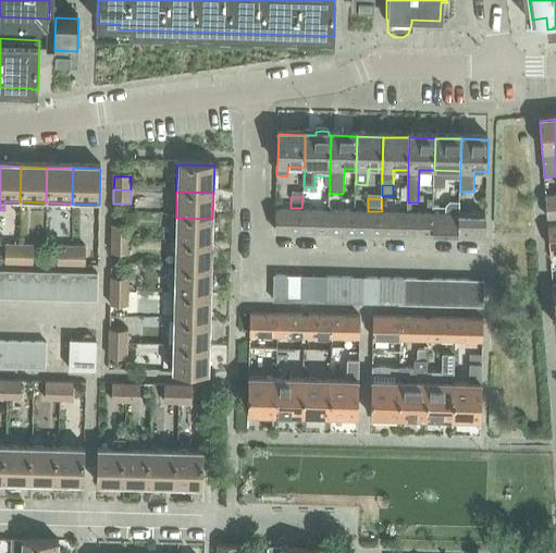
[(555,198),(545,199),(547,222),(555,220),(555,198)]
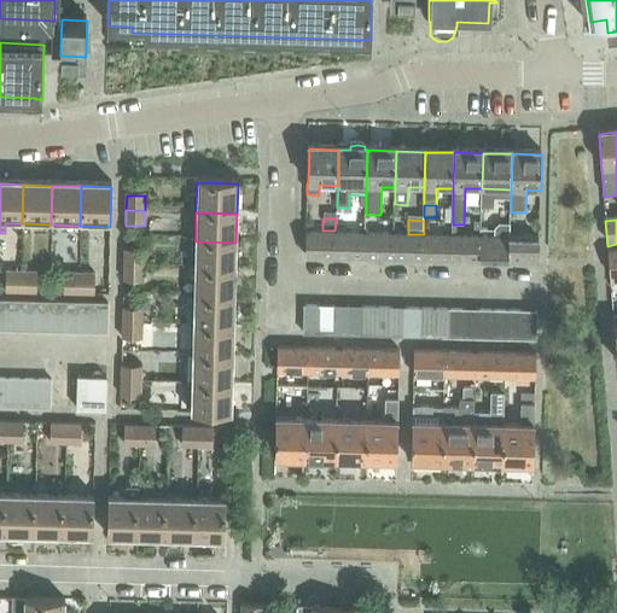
[(500,221),(500,234),(510,235),(511,222),(500,221)]
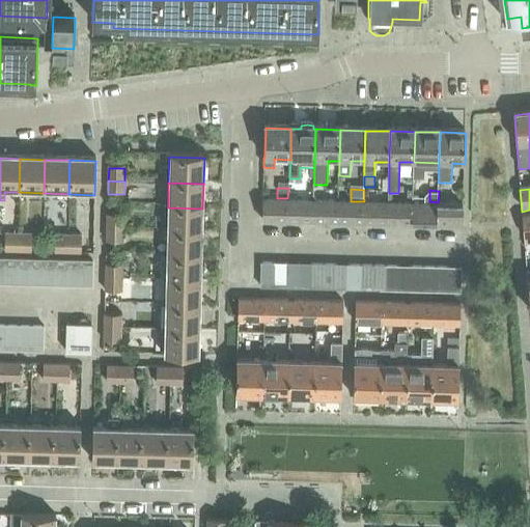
[(262,223),(288,224),(289,202),(262,202),(262,223)]
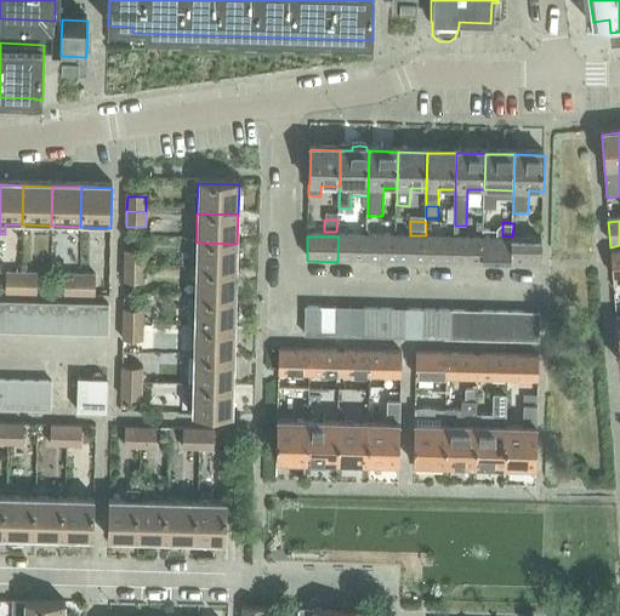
[(362,262),(369,262),(370,237),(362,237),(339,237),(337,262),(362,262)]
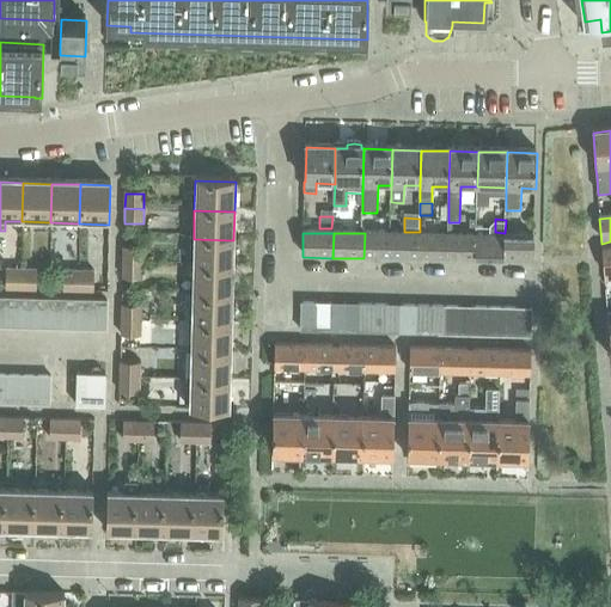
[(364,258),(390,259),(391,234),(365,233),(364,258)]
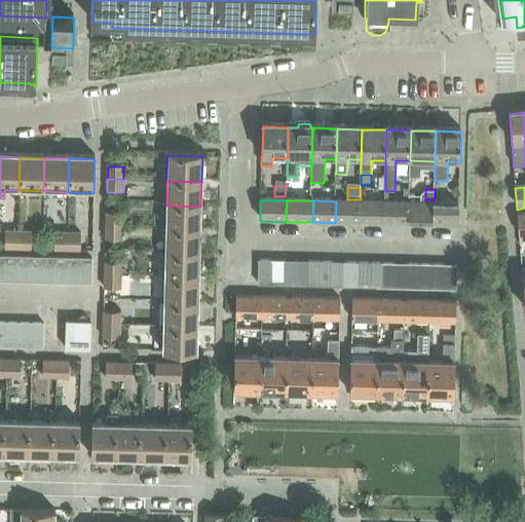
[(355,223),(362,223),(363,202),(336,201),(335,223),(355,223)]
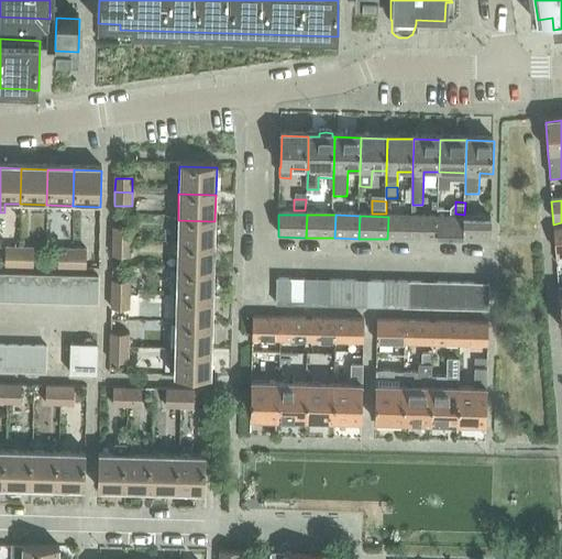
[(387,239),(411,240),(411,218),(388,217),(387,239)]
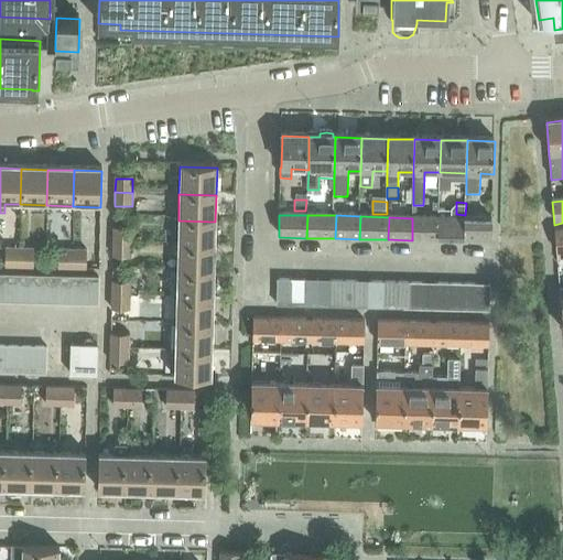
[(433,241),(441,240),(442,218),(434,218),(412,218),(412,240),(433,241)]
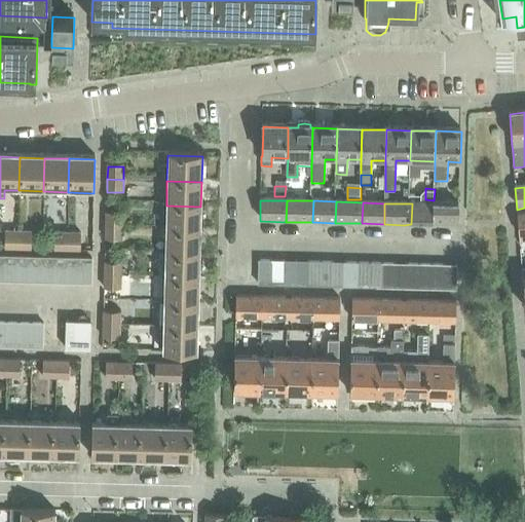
[(411,224),(434,225),(434,204),(412,203),(411,224)]
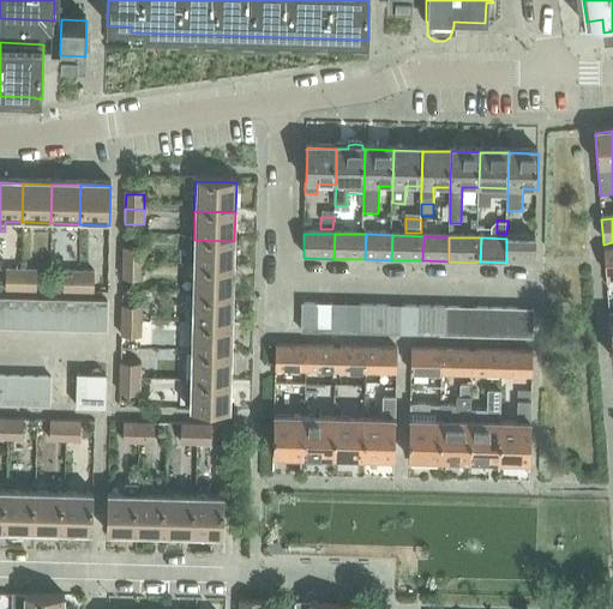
[(506,239),(506,263),(534,264),(535,240),(506,239)]
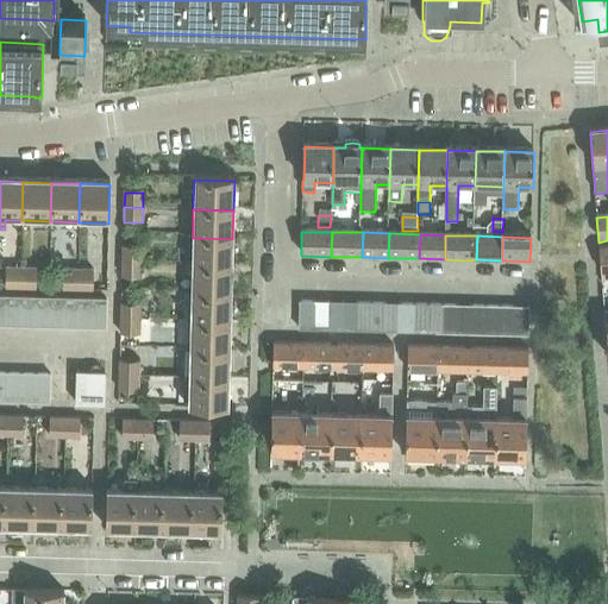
[(193,238),(192,266),(231,268),(232,239),(193,238)]
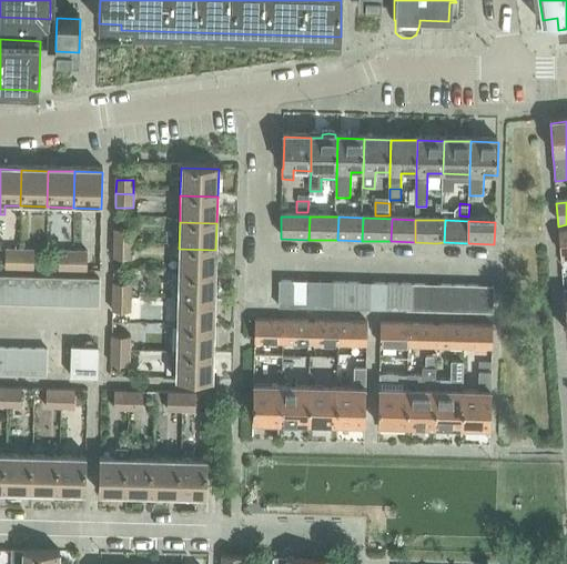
[(114,233),(114,247),(132,248),(132,233),(114,233)]
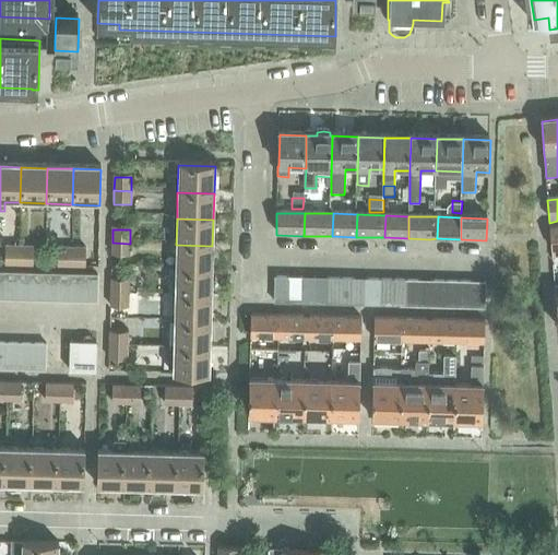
[(130,244),(113,243),(113,257),(130,257),(130,244)]
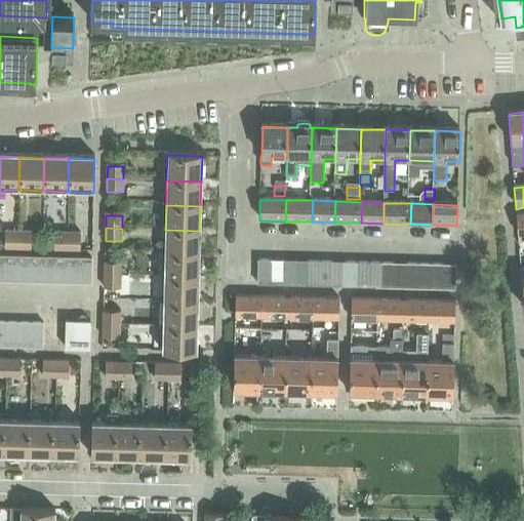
[(165,230),(164,254),(199,255),(199,231),(165,230)]
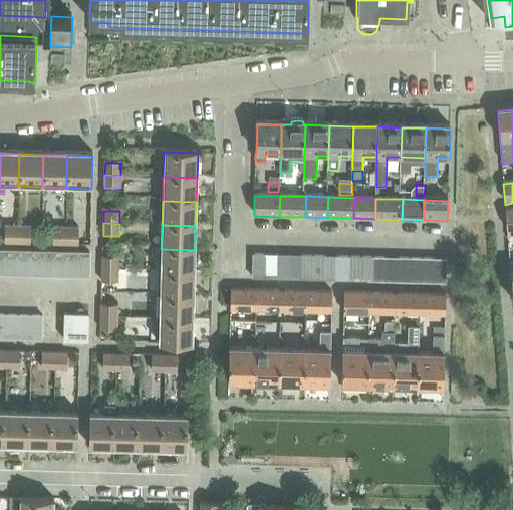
[(5,246),(17,246),(18,229),(6,229),(5,246)]
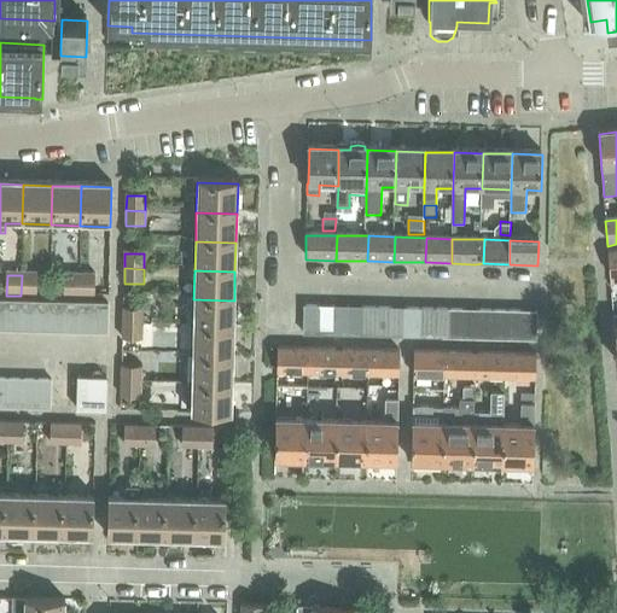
[(22,275),(21,296),(35,296),(36,275),(22,275)]
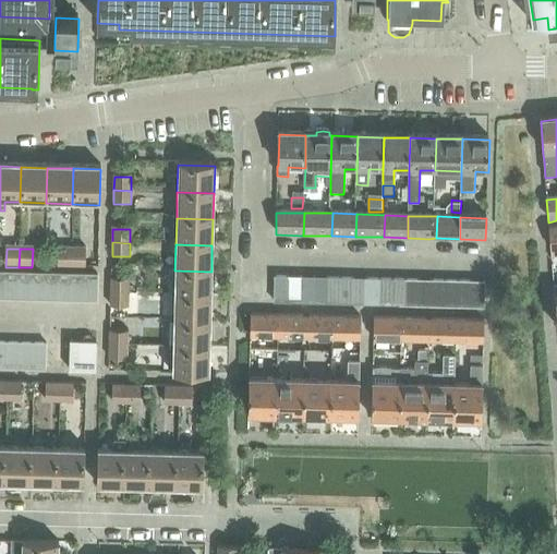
[(58,268),(71,268),(72,250),(59,250),(58,268)]
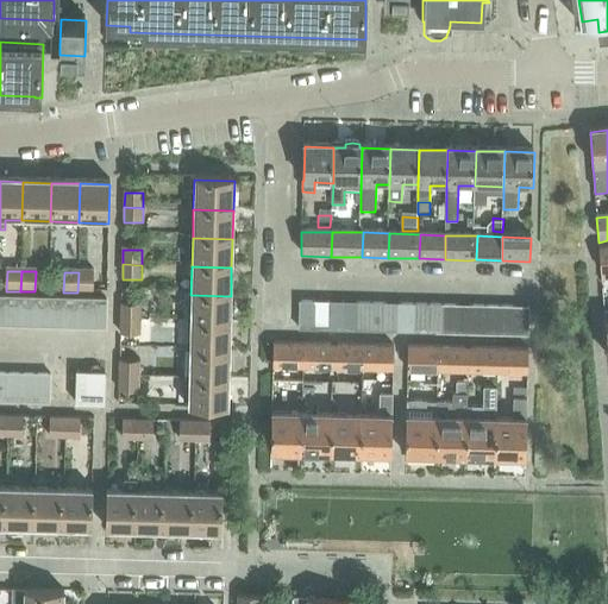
[(79,272),(77,293),(93,293),(93,272),(79,272)]
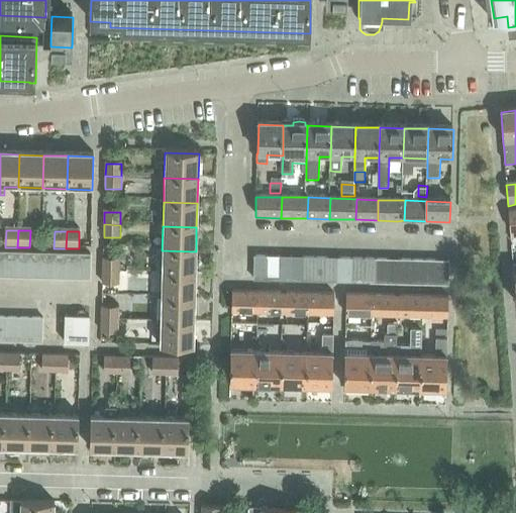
[(162,250),(162,274),(195,275),(196,251),(162,250)]
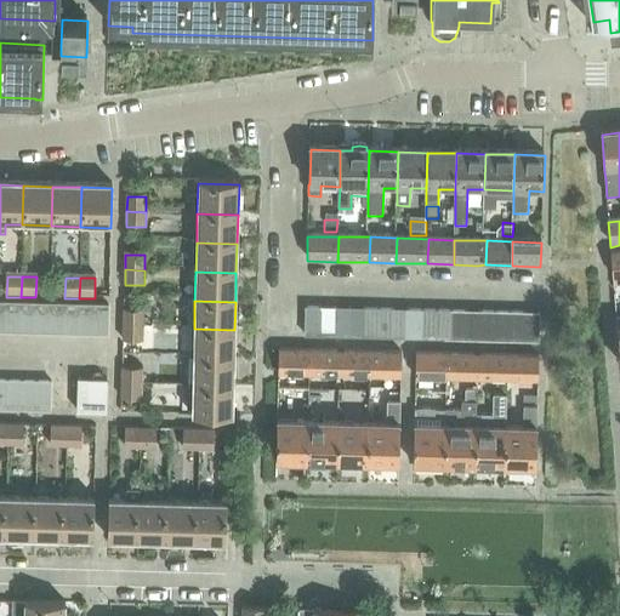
[(0,336),(108,338),(109,308),(0,306),(0,336)]
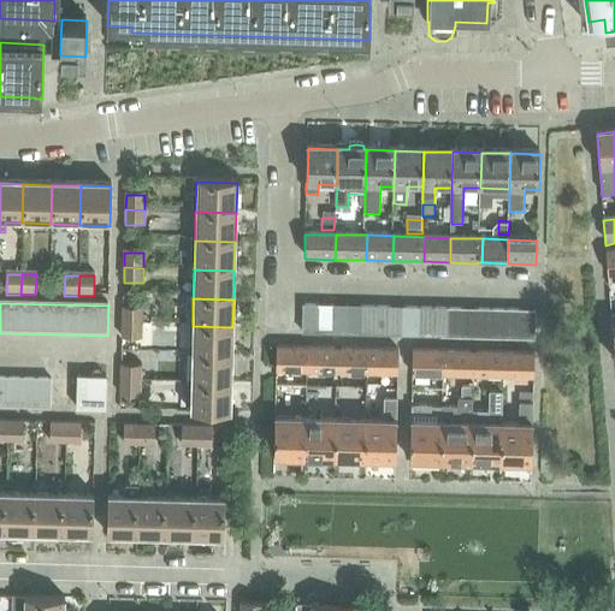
[(300,337),(317,337),(318,307),(301,306),(300,337)]
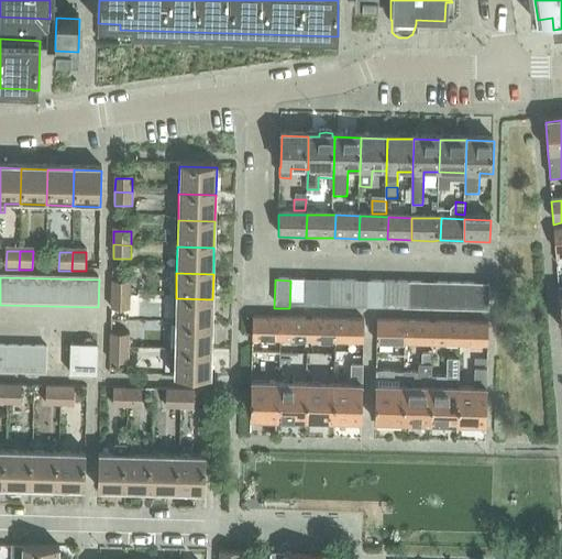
[(289,308),(301,308),(304,281),(290,281),(289,308)]
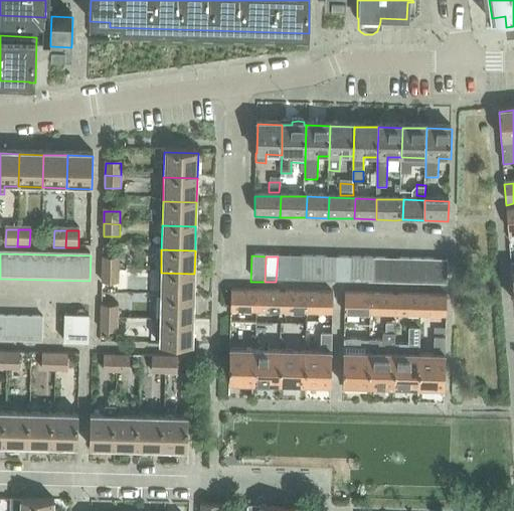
[(276,282),(289,283),(290,257),(278,257),(276,282)]
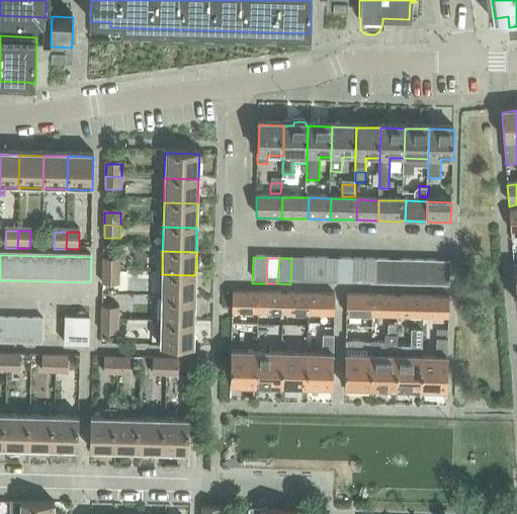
[(290,284),(304,284),(305,259),(291,258),(290,284)]
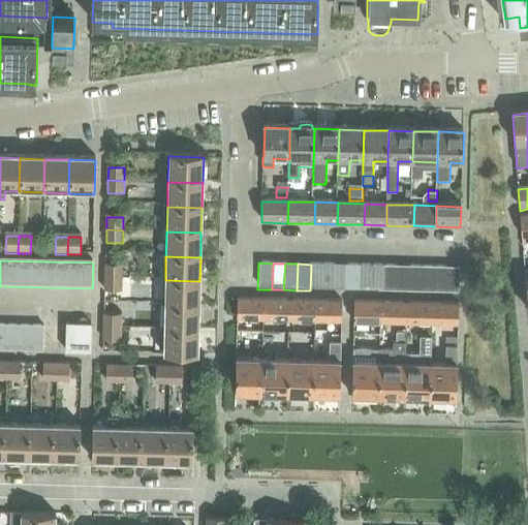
[(310,290),(321,290),(322,265),(311,265),(310,290)]
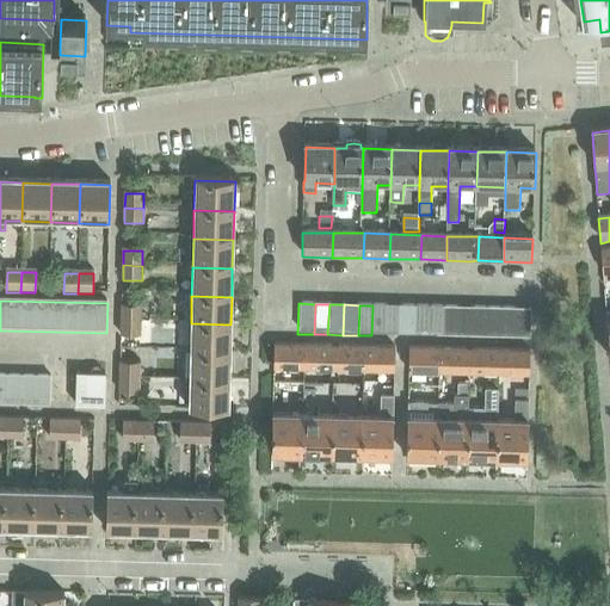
[(371,335),(386,336),(387,307),(373,305),(371,335)]
